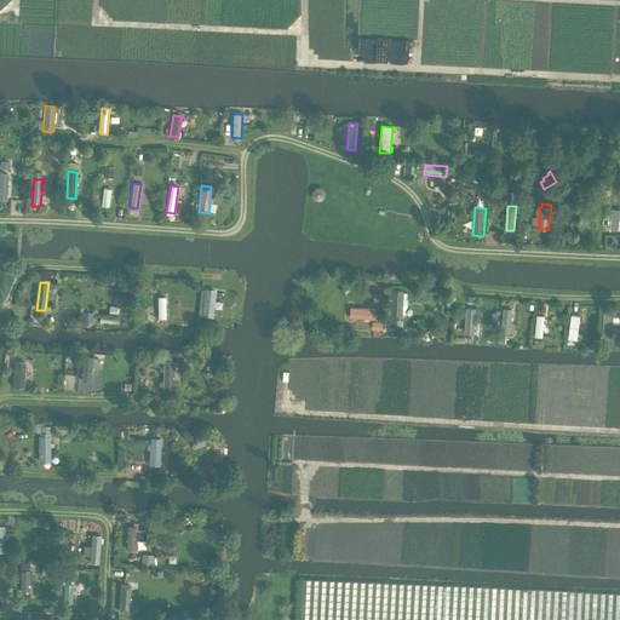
[(206,288),(204,315),(212,316),(214,290),(206,288)]
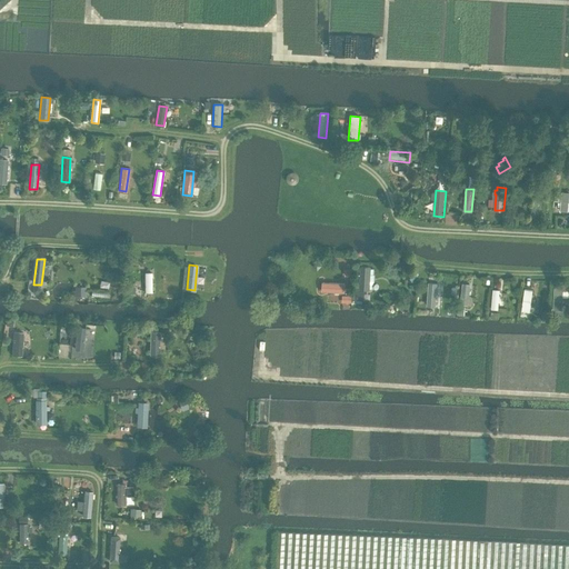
[(360,266),(359,289),(369,289),(370,266),(360,266)]
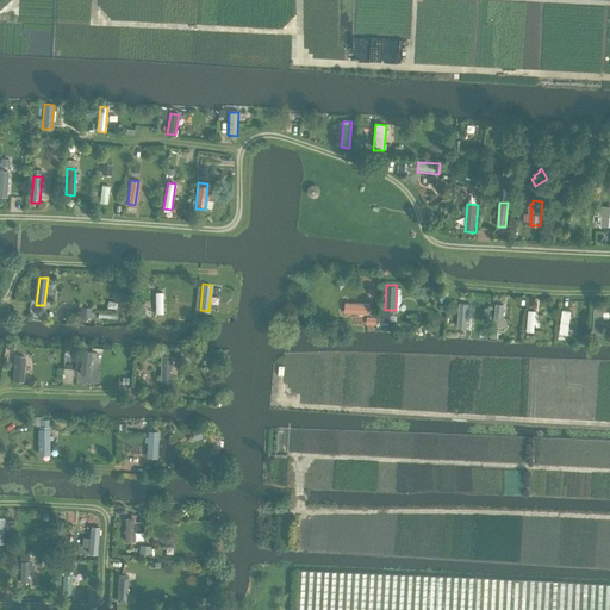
[(346,302),(346,312),(369,313),(369,303),(346,302)]
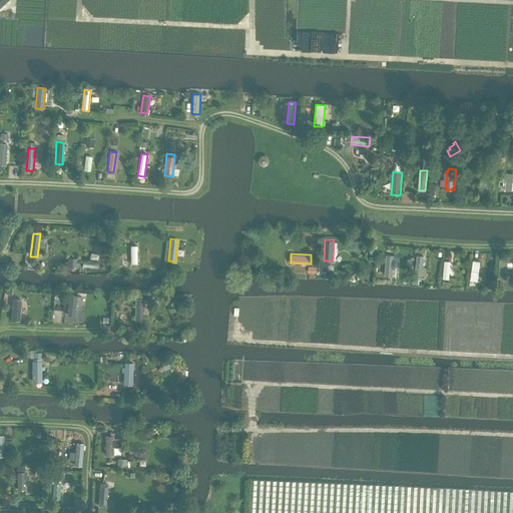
[(417,254),(415,274),(422,275),(424,255),(417,254)]
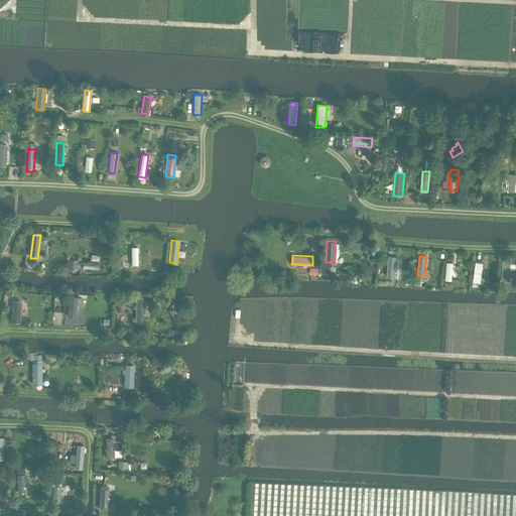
[(68,259),(68,268),(78,269),(79,259),(68,259)]
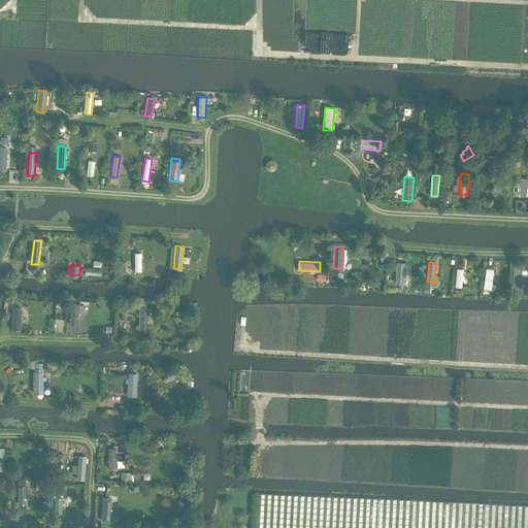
[(515,266),(514,288),(522,288),(523,266),(515,266)]
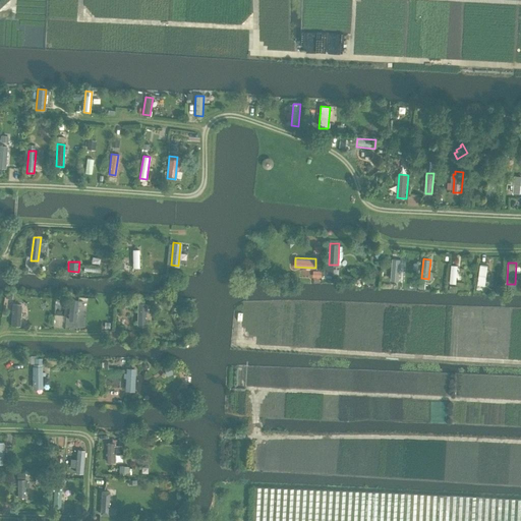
[(71,299),(69,320),(76,321),(78,300),(71,299)]
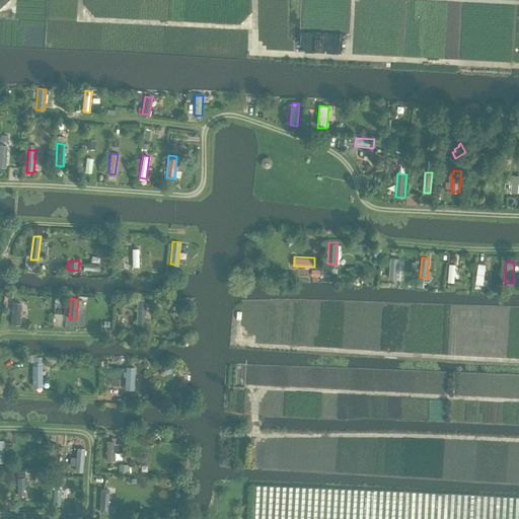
[(21,303),(12,303),(10,325),(20,325),(21,303)]
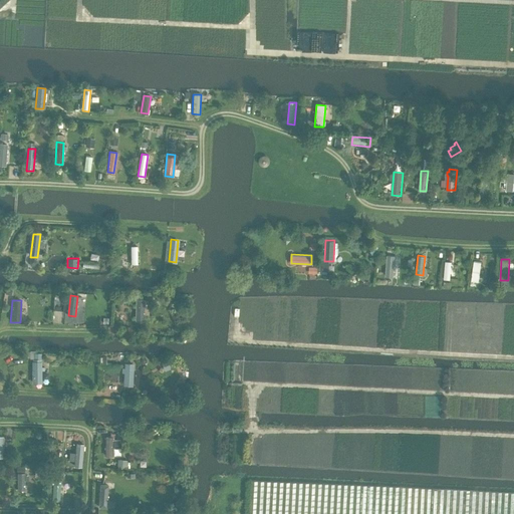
[(137,300),(136,320),(145,320),(146,300),(137,300)]
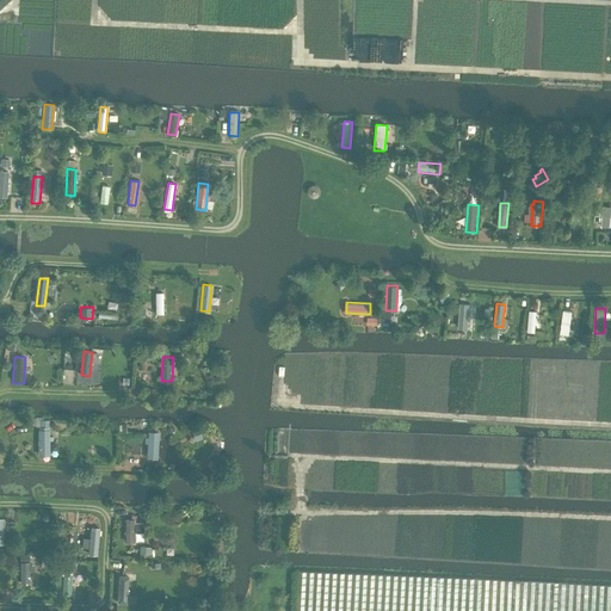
[(199,429),(192,431),(196,440),(203,438),(199,429)]
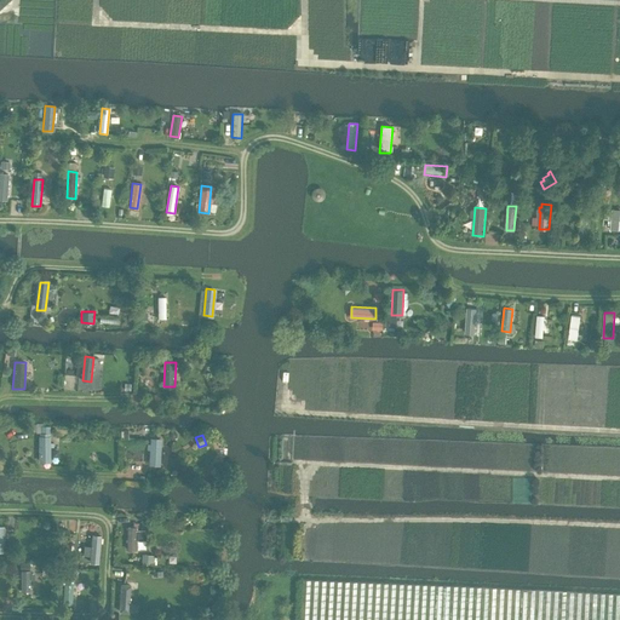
[(50,437),(39,437),(39,461),(50,461),(50,446),(53,446),(53,442),(50,442),(50,437)]
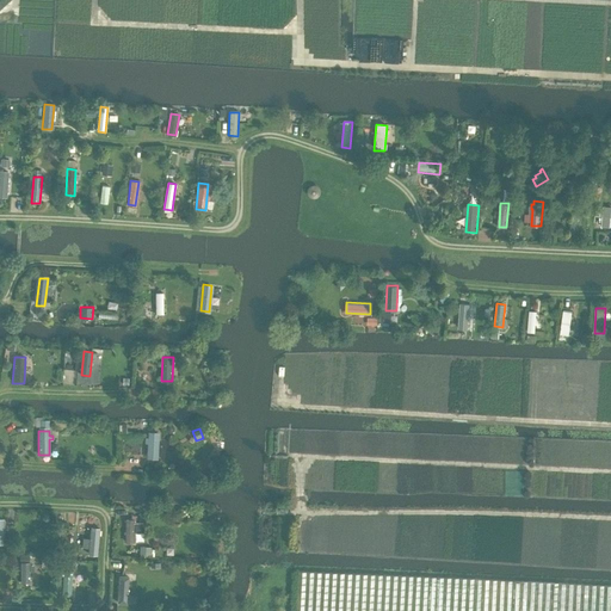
[(149,431),(147,457),(158,458),(160,432),(149,431)]
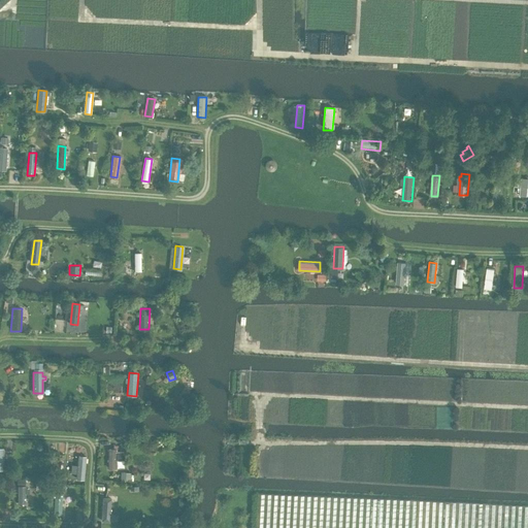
[(76,473),(76,479),(85,480),(87,457),(78,456),(77,465),(76,473)]
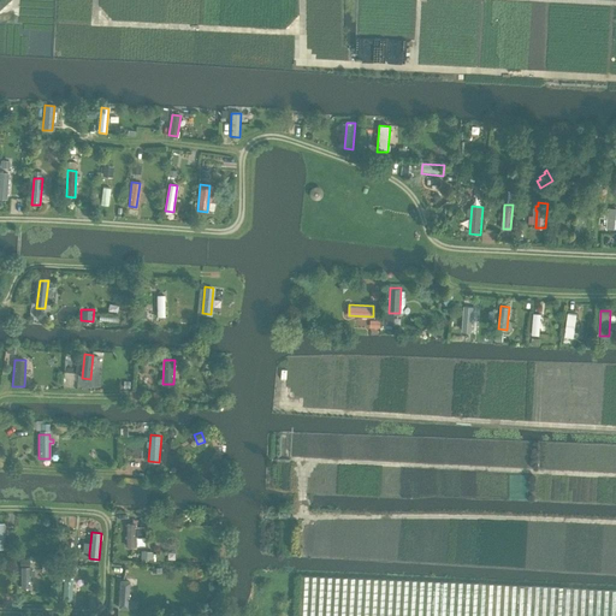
[(615,615),(615,590),(301,575),(298,615),(615,615)]
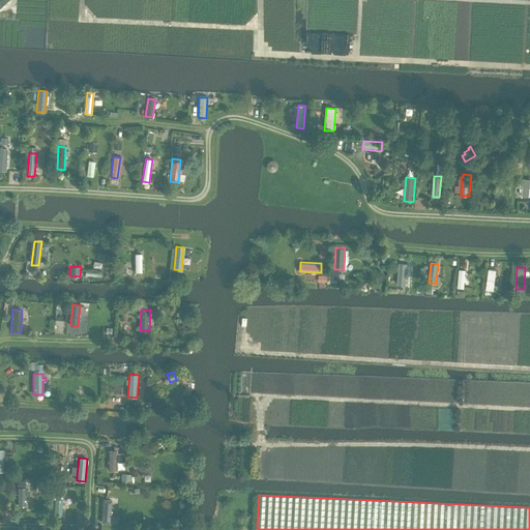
[(61,519),(63,497),(55,497),(53,518),(61,519)]
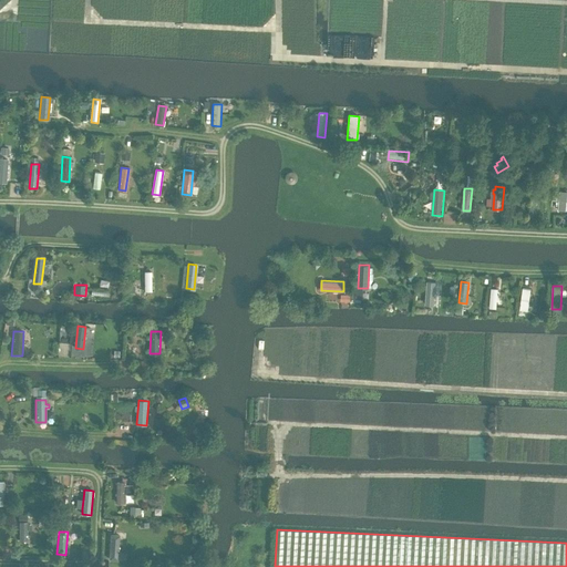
[(111,535),(110,559),(117,559),(120,536),(111,535)]
